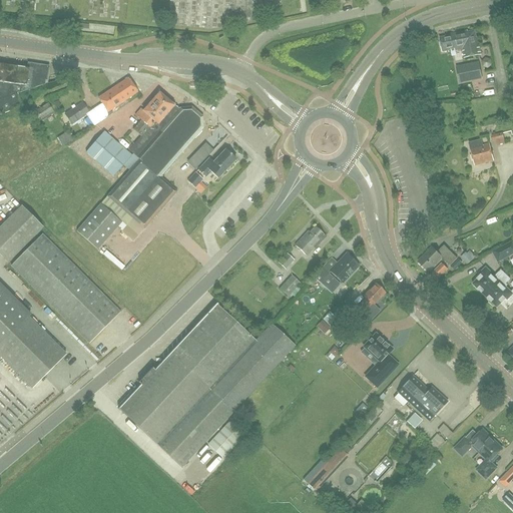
[(449,50),(449,52),(462,49),(464,58),(481,54),(477,37),(475,30),(467,32),(467,30),(446,35),(446,37),(440,38),(442,52),(449,50)]
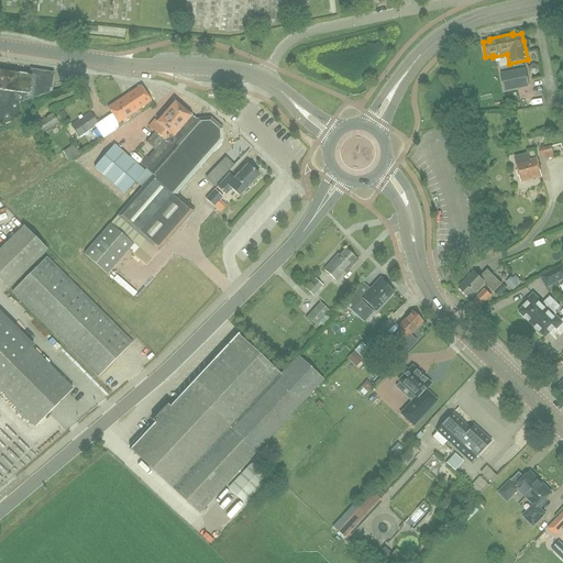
[(526,68),(501,73),(505,91),(529,86),(526,68)]
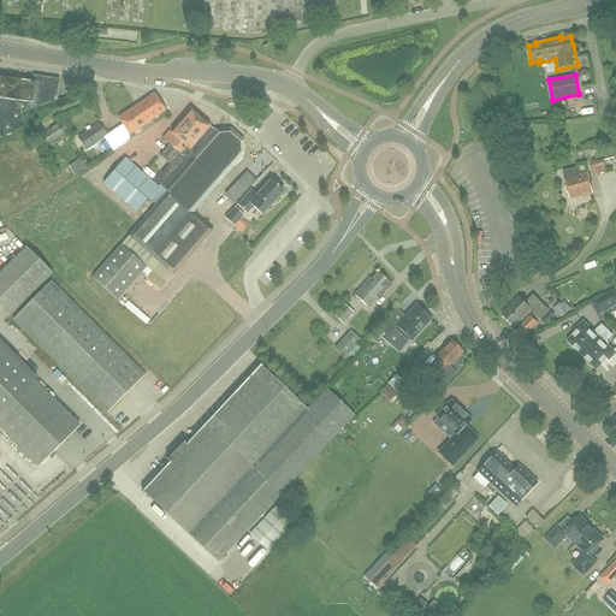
[(0,138),(27,129),(21,112),(54,101),(57,81),(35,78),(34,82),(21,81),(0,77),(0,138)]
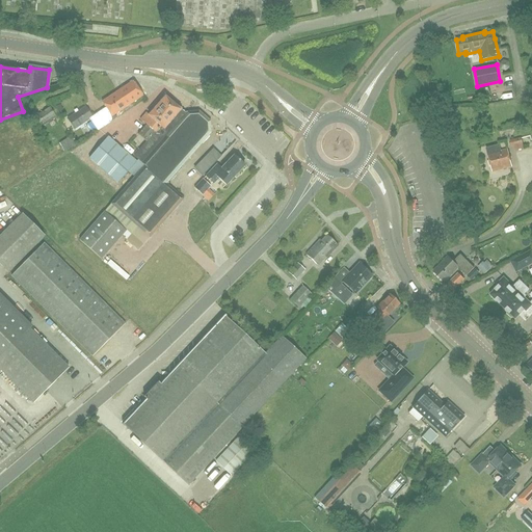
[(92,117),(90,118),(98,131),(114,120),(112,116),(142,96),(133,81),(116,91),(102,102),(107,110),(106,111),(104,109),(92,117)]
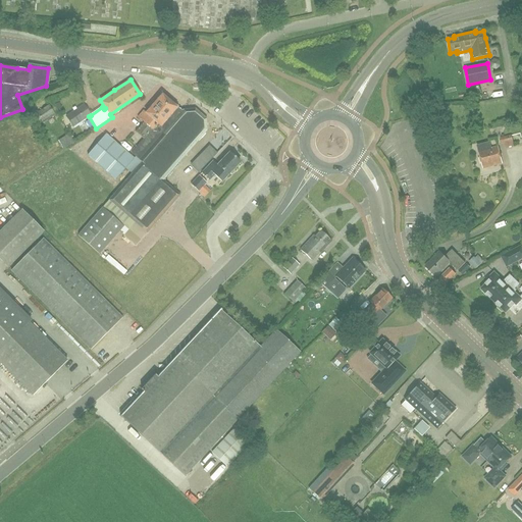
[(162,125),(175,109),(176,108),(162,95),(146,113),(144,111),(138,117),(143,122),(135,132),(144,140),(158,122),(162,125)]
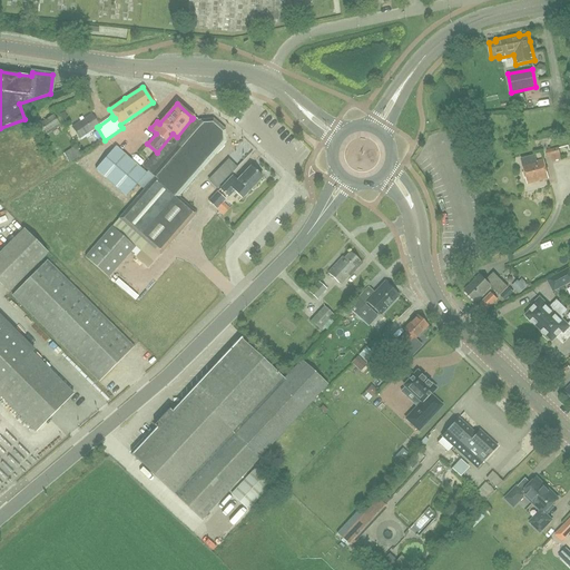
[(99,126),(91,115),(72,127),(80,138),(97,127),(99,126)]
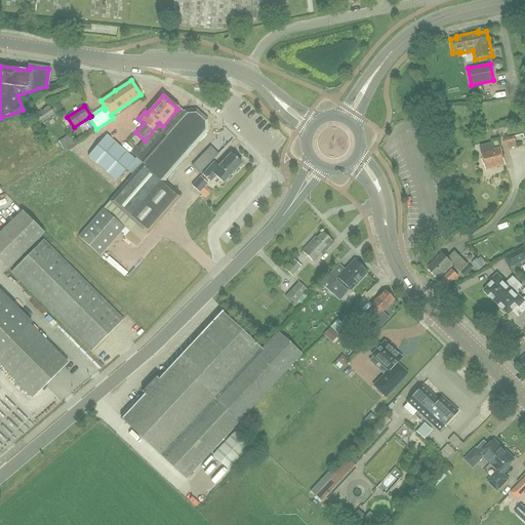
[(43,124),(55,116),(49,107),(37,114),(43,124)]
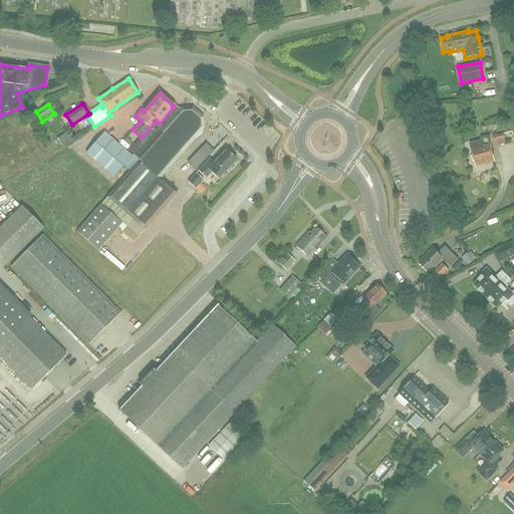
[(161,178),(184,151),(184,149),(202,129),(202,118),(192,109),(182,110),(180,112),(173,107),(160,123),(156,120),(142,138),(130,151),(140,161),(161,178)]
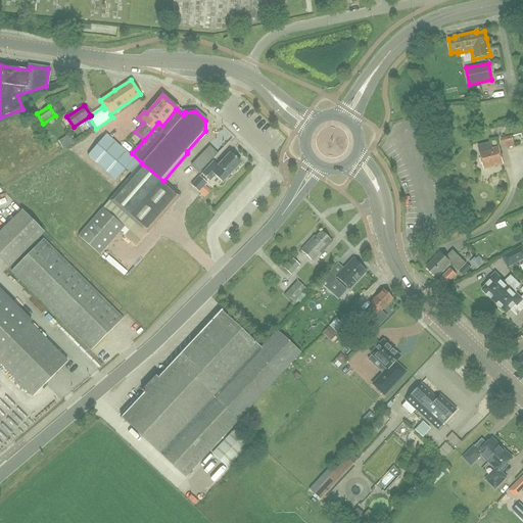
[(126,169),(135,159),(134,159),(106,135),(87,156),(115,181),(126,169)]
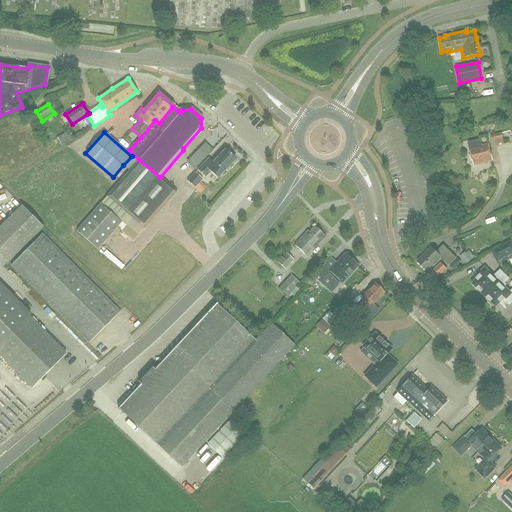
[(496,145),(504,143),(501,133),(490,135),(492,141),(495,141),(496,145)]
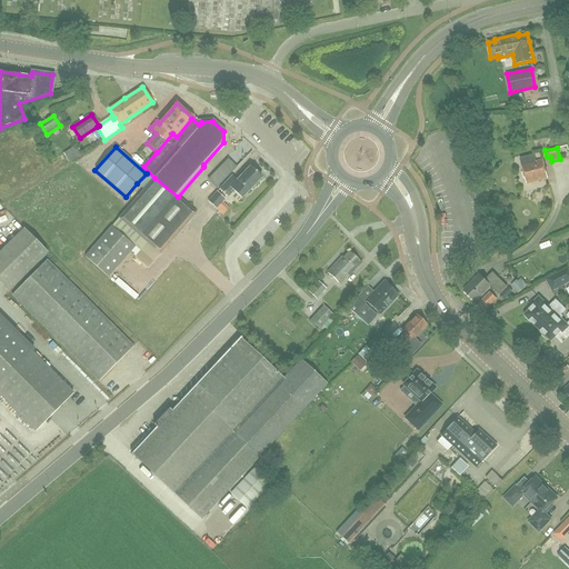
[(526,183),(548,178),(542,159),(535,161),(533,155),(519,159),(526,183)]
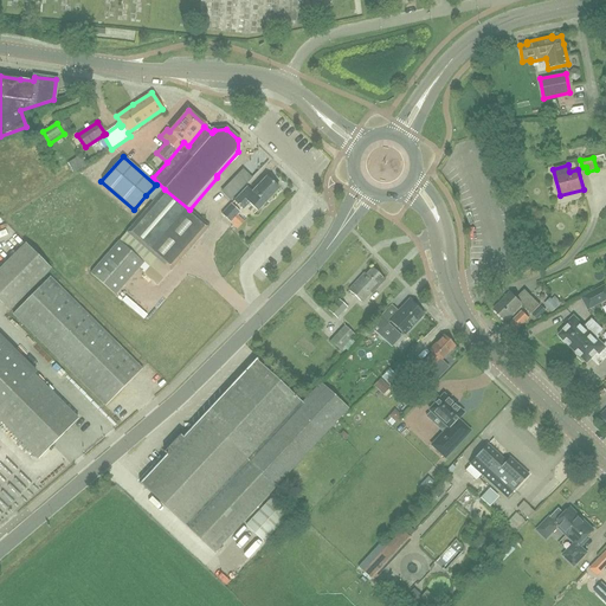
[(271,197),(279,188),(268,178),(253,192),(253,193),(247,187),(234,200),(244,210),(249,204),(257,211),(266,201),(269,202),(272,200),(271,197)]
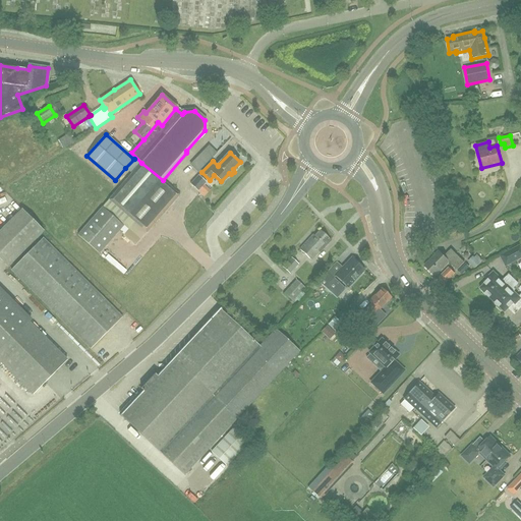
[(129,218),(134,223),(123,236),(135,246),(147,233),(179,195),(163,180),(141,163),(131,174),(117,190),(109,199),(129,218)]
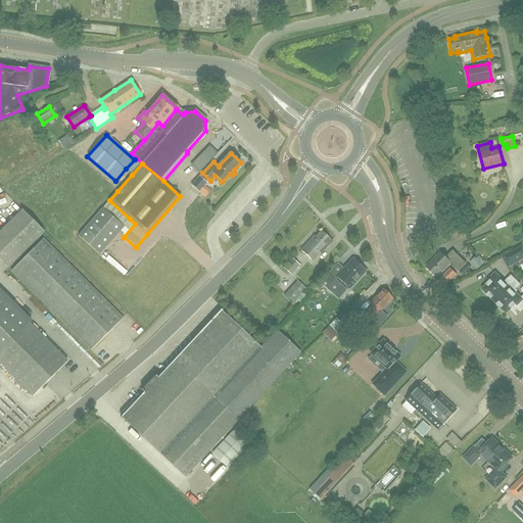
[(198,192),(205,198),(209,193),(203,188),(207,183),(199,177),(191,185),(198,192)]
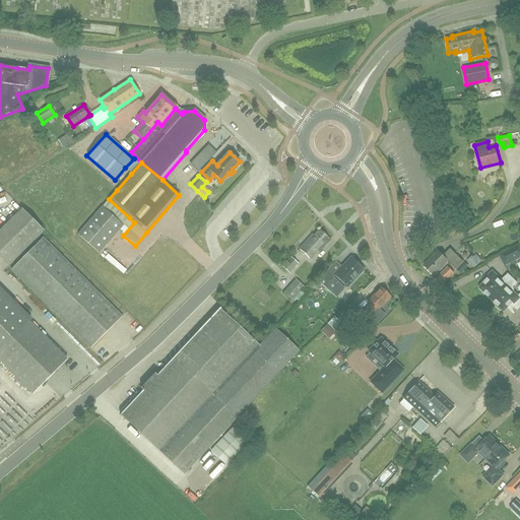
[(103,207),(78,235),(99,253),(123,225),(103,207)]
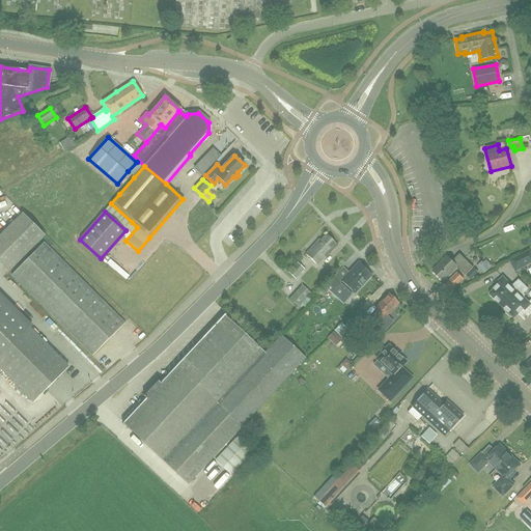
[(45,235),(23,214),(0,235),(0,264),(8,273),(45,235)]
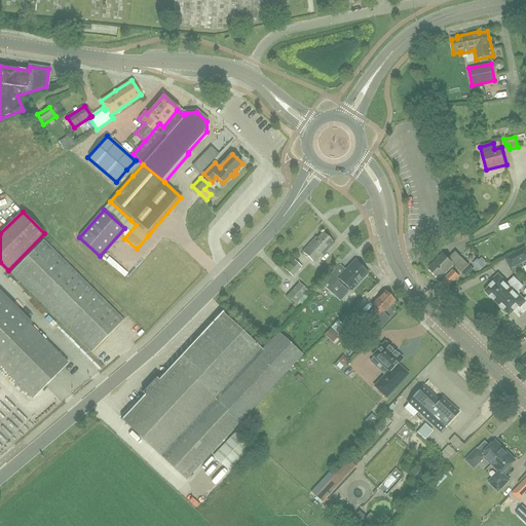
[(323,254),(334,242),(332,241),(323,233),(317,238),(316,237),(302,252),(313,262),(323,254)]
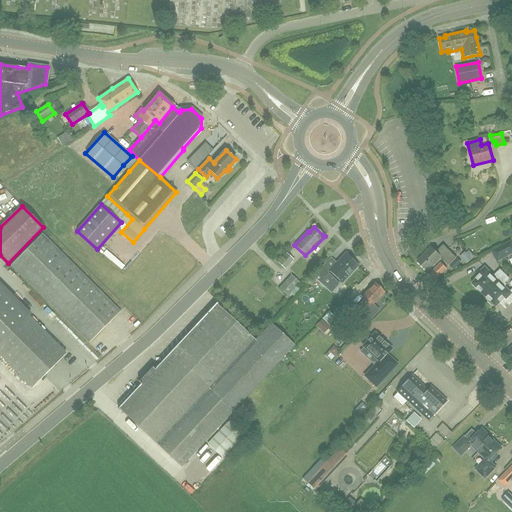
[(89,343),(120,312),(42,234),(11,265),(89,343)]
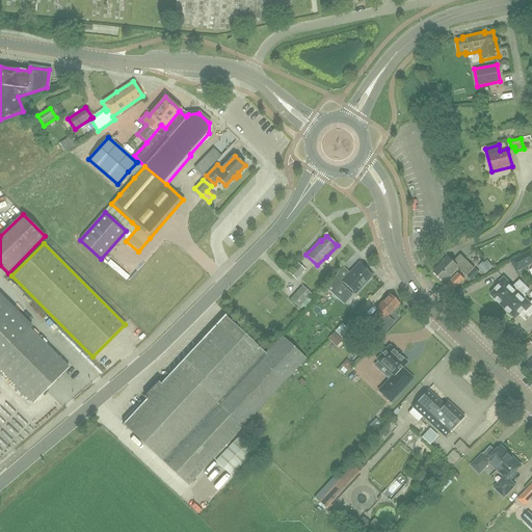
[(531,263),(531,257),(529,251),(510,261),(516,272),(531,263)]
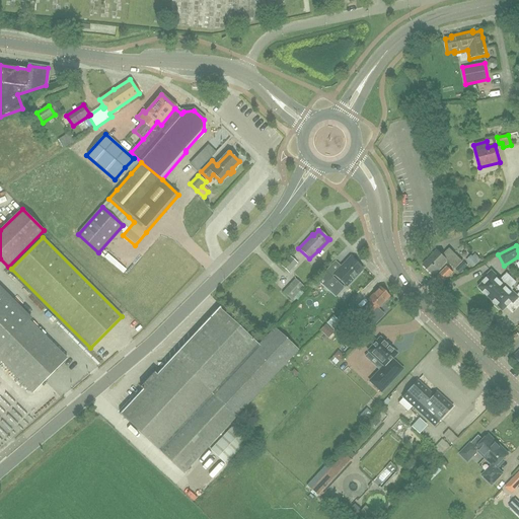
[(437,250),(423,266),(433,276),(447,262),(455,270),(462,262),(449,248),(442,255),(437,250)]
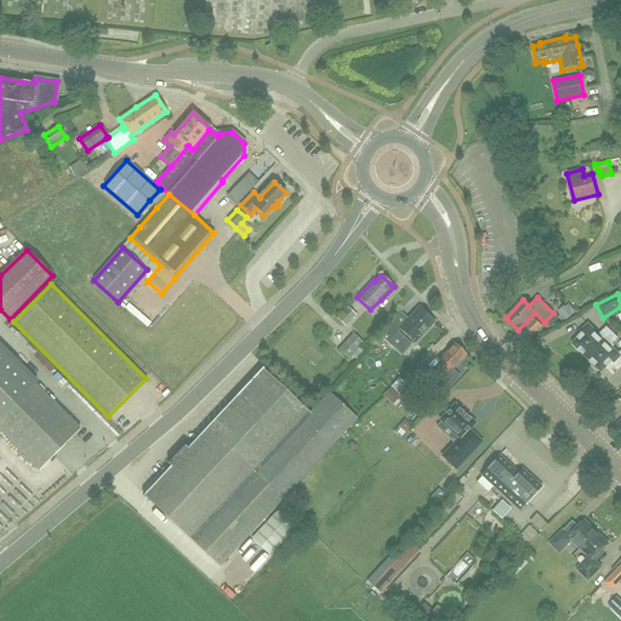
[(562,307),(565,318),(576,313),(573,303),(562,307)]
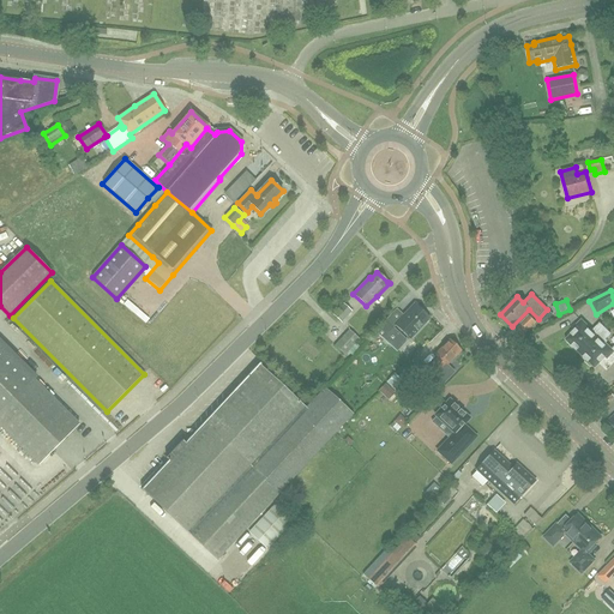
[(342,323),(351,312),(343,304),(333,315),(342,323)]
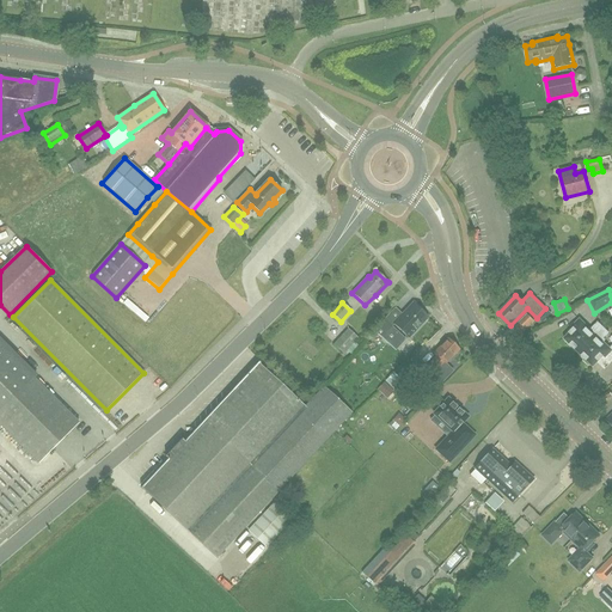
[(402,314),(396,320),(393,323),(408,337),(427,318),(414,304),(403,316),(402,314)]
